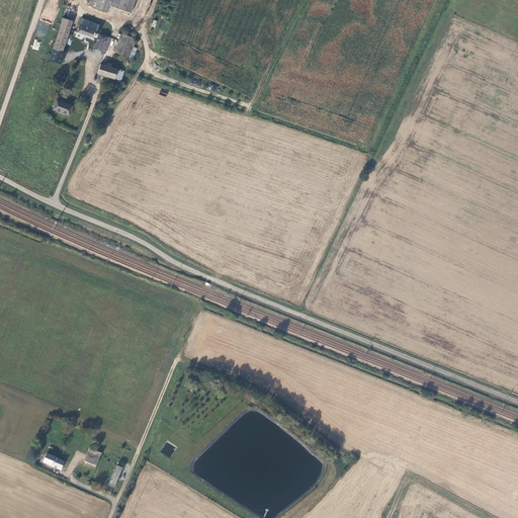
[(109,0),(89,0),(88,7),(107,13),(109,7),(111,1),(109,0)]
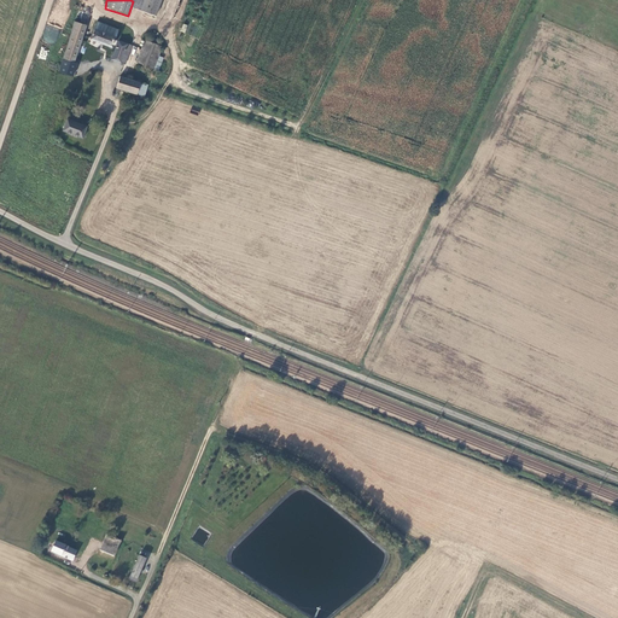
[(155,17),(161,0),(130,0),(133,1),(130,9),(155,17)]
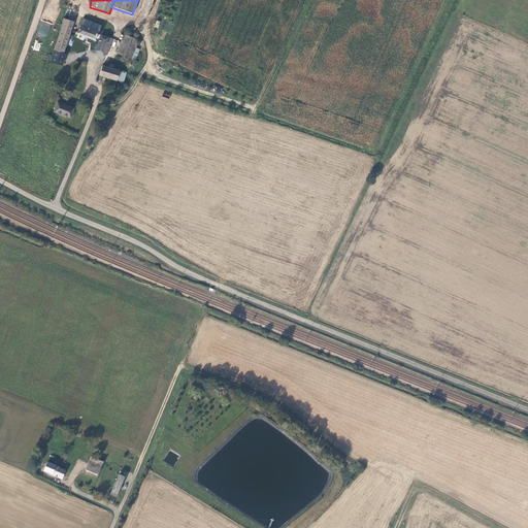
[(73,23),(64,20),(61,28),(62,28),(55,52),(64,55),(73,23)]
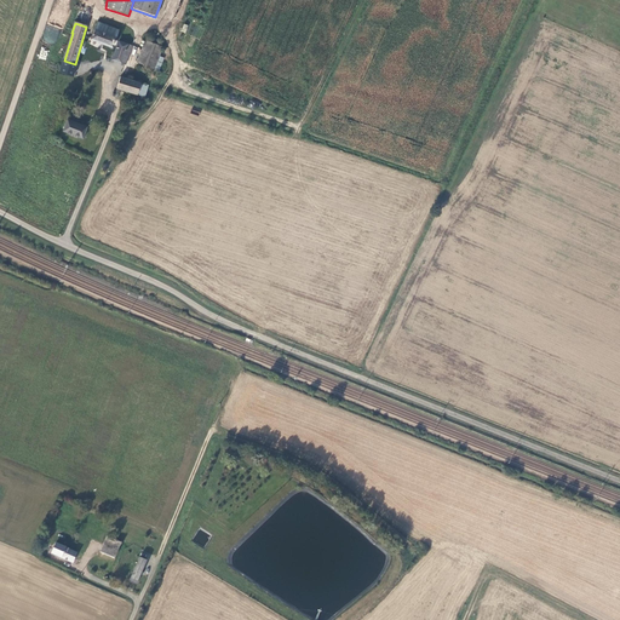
[(120,30),(97,23),(92,41),(114,49),(120,30)]
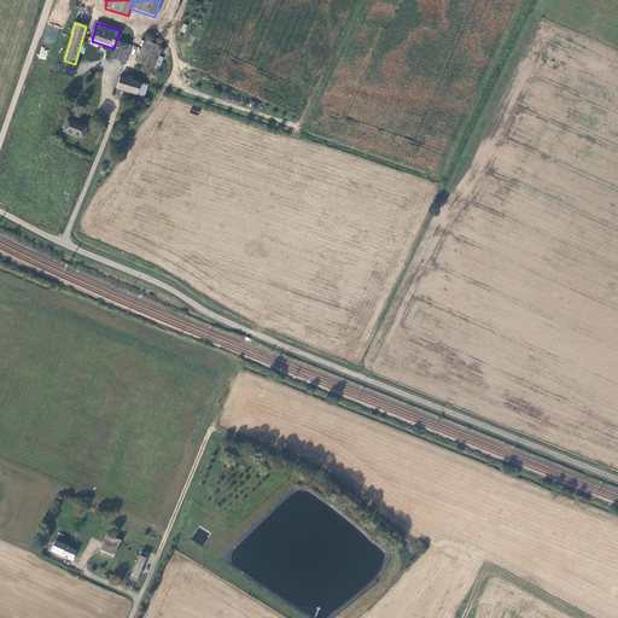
[(114,60),(127,64),(129,57),(126,56),(130,41),(124,40),(123,44),(120,42),(114,60)]
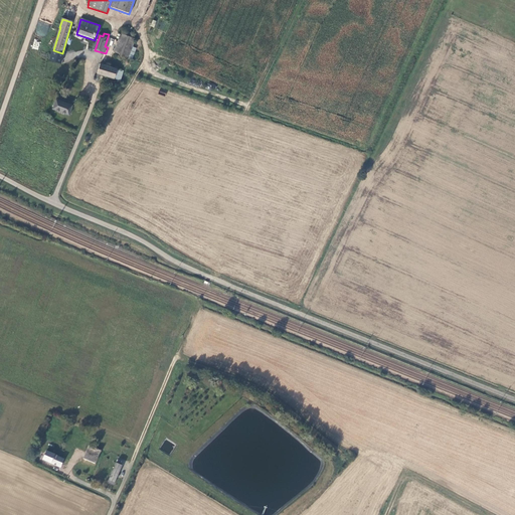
[(127,58),(136,40),(122,35),(113,51),(127,58)]
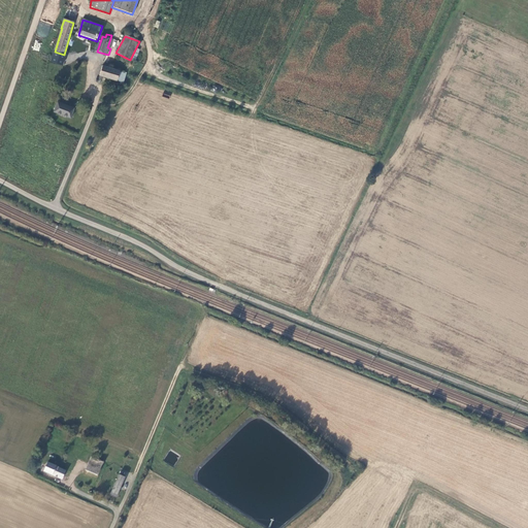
[(66,56),(64,55),(55,52),(52,63),(63,67),(66,56)]
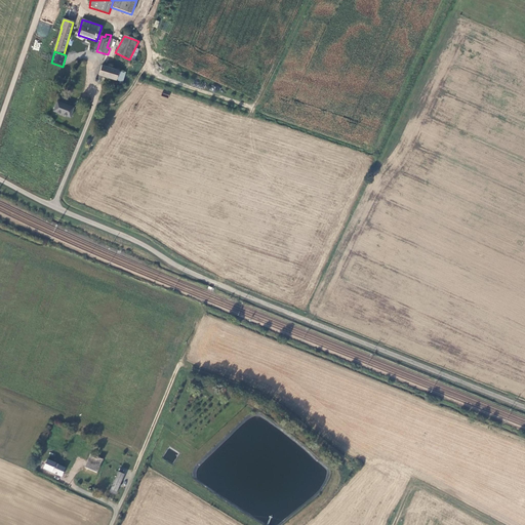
[(116,81),(119,72),(103,66),(99,76),(116,81)]
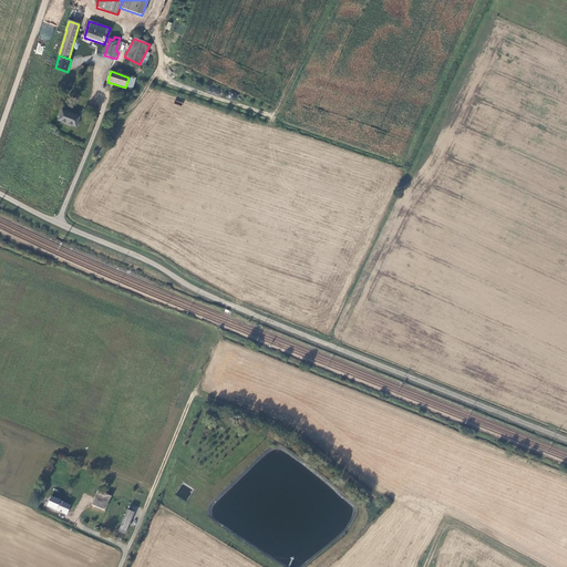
[(76,129),(80,117),(62,111),(58,122),(76,129)]
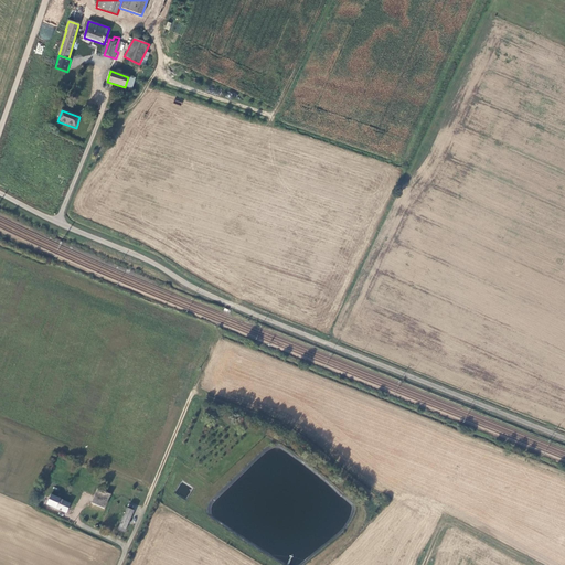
[(73,478),(66,492),(74,496),(80,484),(78,483),(80,481),(74,479),(73,478)]
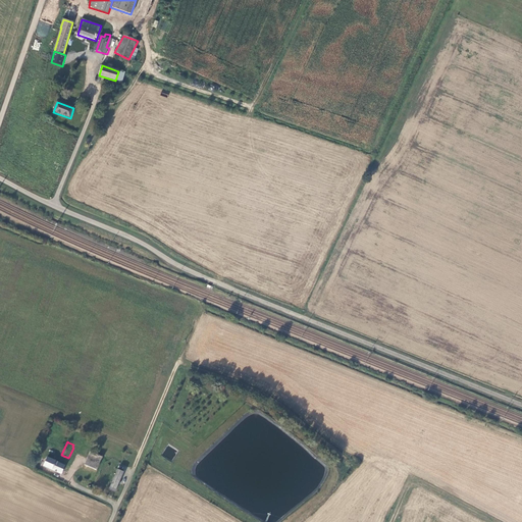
[(163,454),(172,459),(175,453),(175,454),(177,451),(168,446),(163,454)]
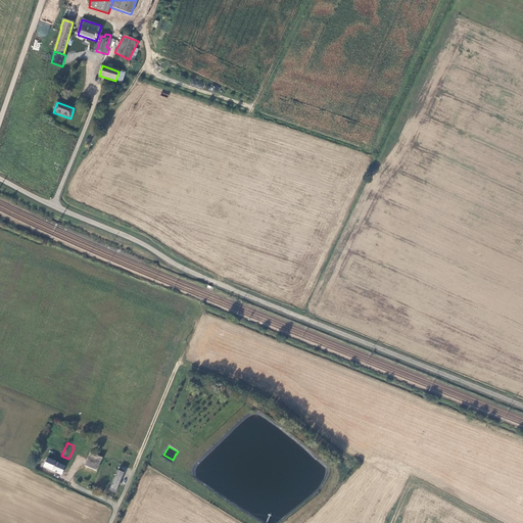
[(92,484),(101,460),(97,457),(90,455),(81,479),(92,484)]
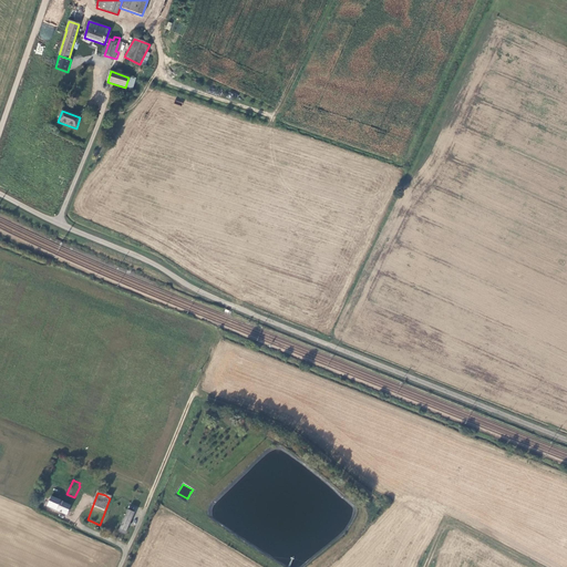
[(48,508),(66,516),(71,506),(52,498),(48,508)]
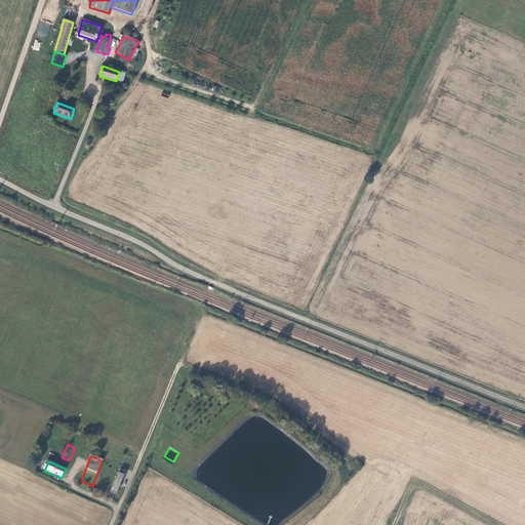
[(110,491),(116,494),(124,474),(118,471),(110,491)]
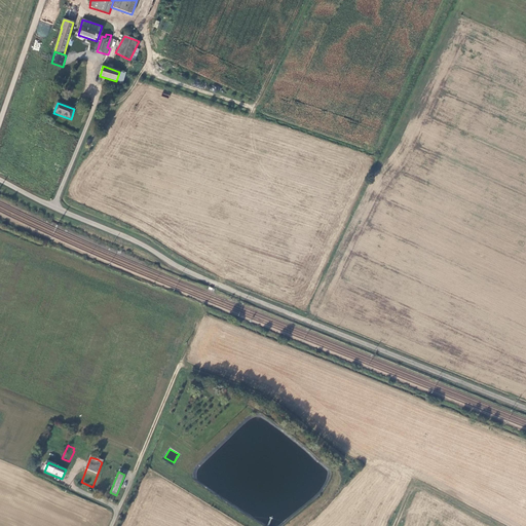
All buildings are outlined.
